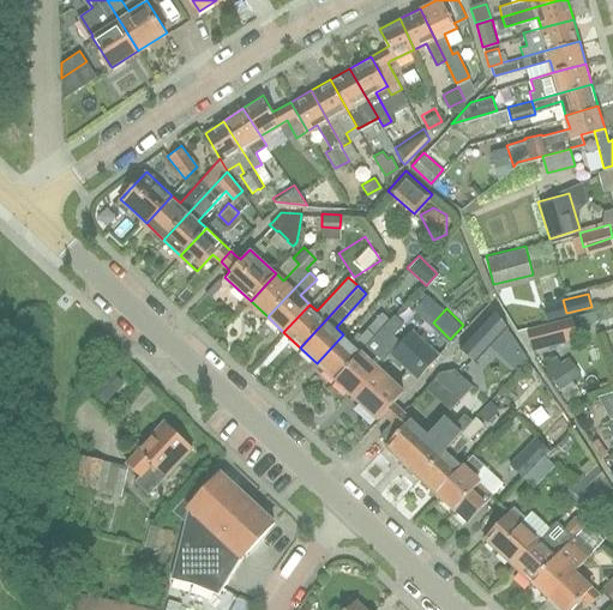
[(317,363),(334,379),(390,319),(380,310),(352,342),(343,334),(317,363)]
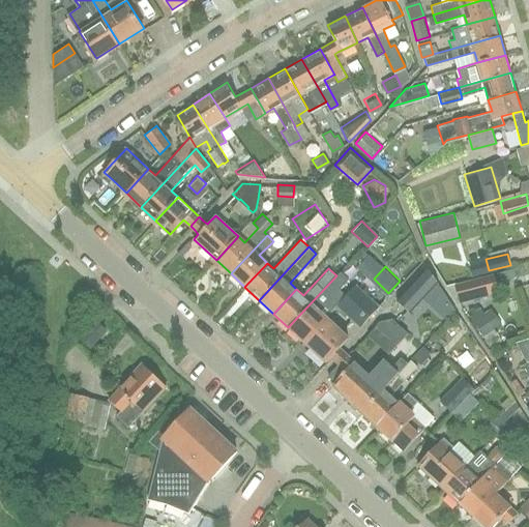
[(424,269),(395,300),(409,312),(437,282),(429,268),(424,269)]
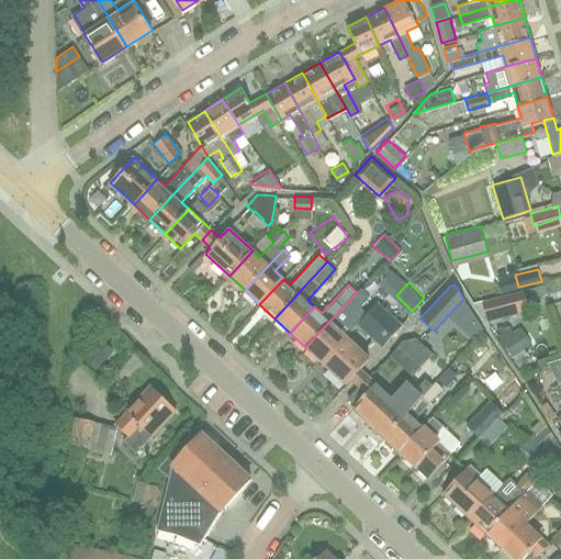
[(357,292),(305,347),(322,361),(345,336),(338,330),(369,295),(360,288),(357,292)]
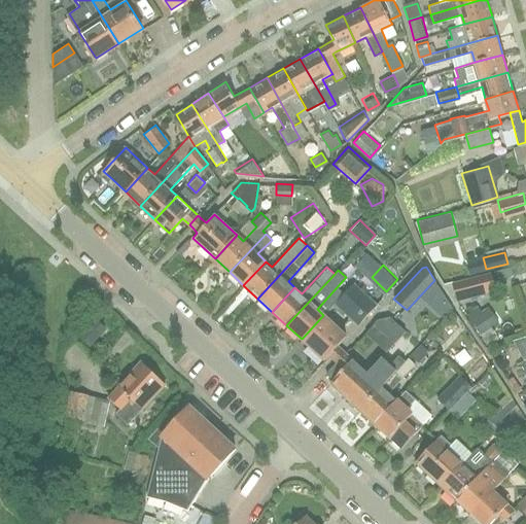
[(489,271),(451,281),(455,300),(493,289),(489,271)]
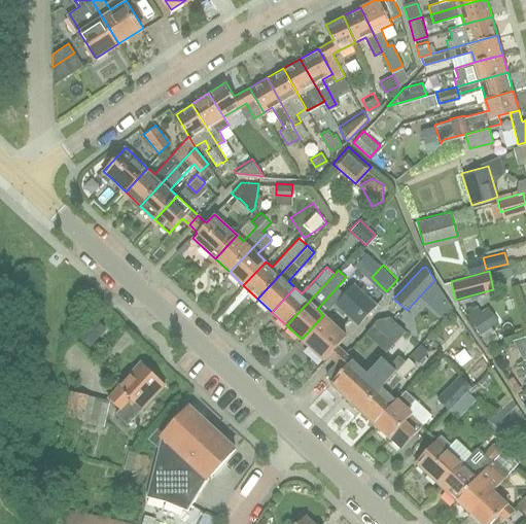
[(376,304),(353,282),(335,303),(350,317),(361,319),(376,304)]
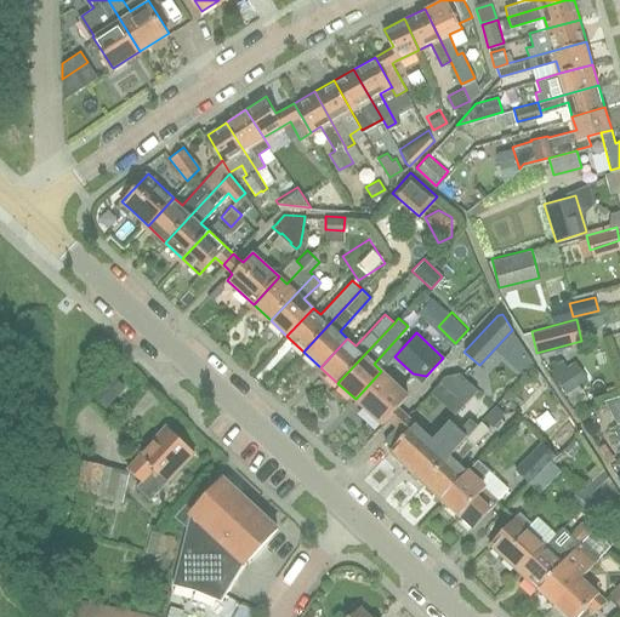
[(407,395),(381,371),(356,399),(381,423),(407,395)]
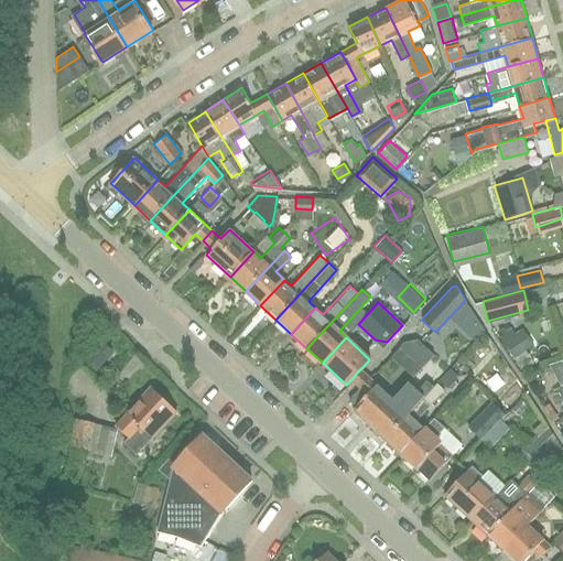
[(95,370),(114,351),(101,338),(83,357),(95,370)]
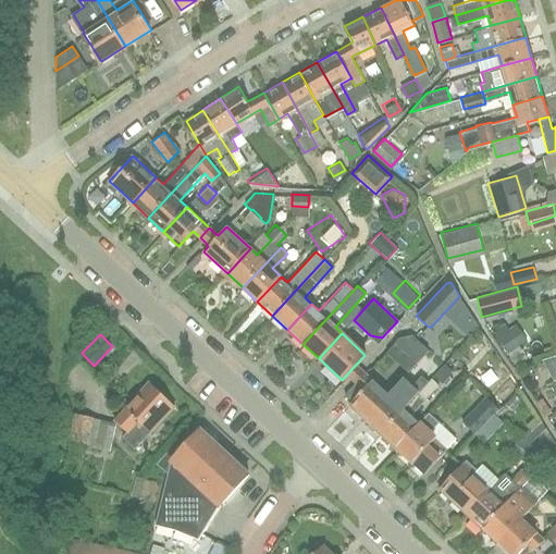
[(398,337),(394,341),(417,361),(428,348),(411,334),(398,337)]
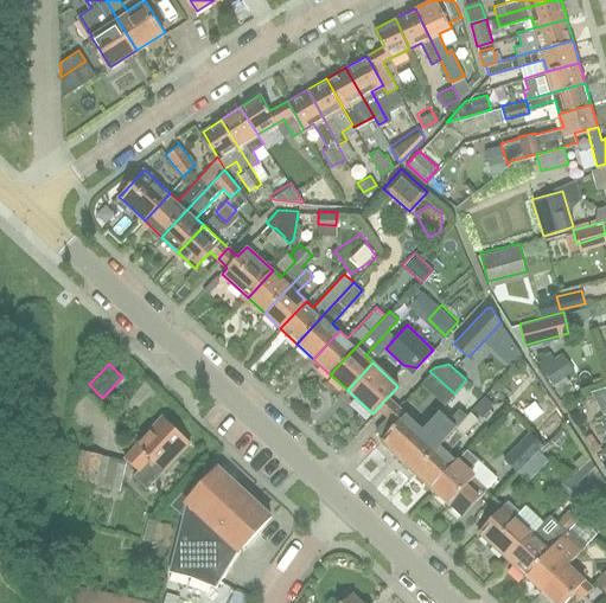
[(605,386),(591,391),(603,412),(605,411),(605,386)]
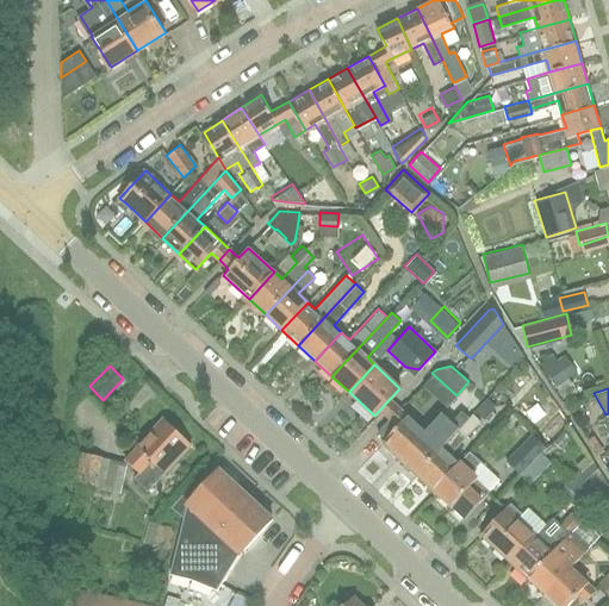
[(474,410),(484,418),(496,405),(488,397),(474,410)]
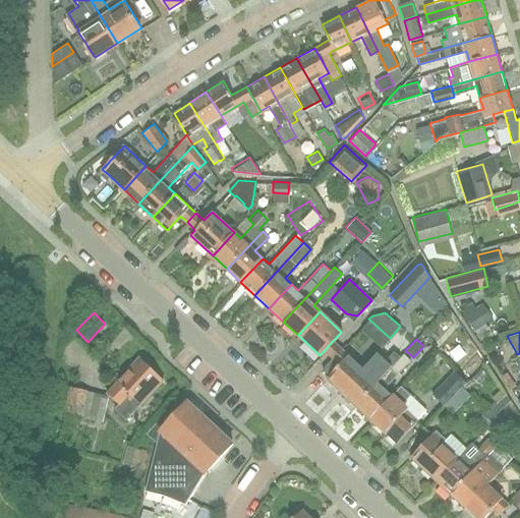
[(326,378),(340,391),(362,367),(341,348),(332,357),(339,363),(326,378)]
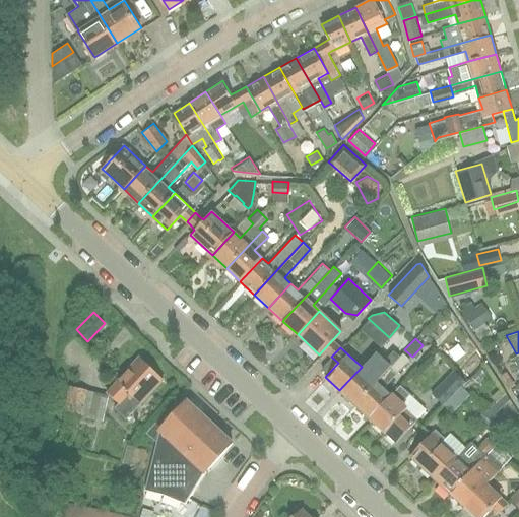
[(376,351),(362,367),(339,390),(354,403),(390,365),(399,354),(393,349),(384,359),(376,351)]
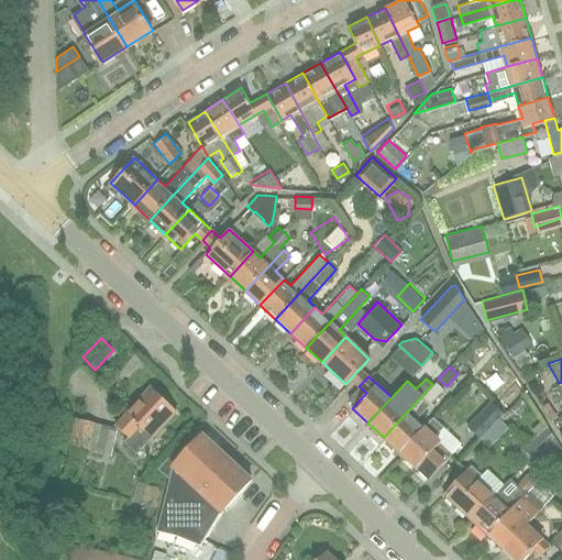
[(422,395),(384,437),(399,452),(423,427),(415,418),(442,387),(436,381),(432,384),(422,395)]
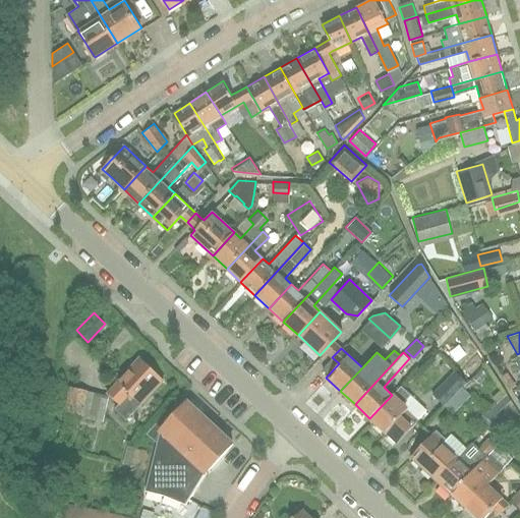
[(105,393),(108,395),(118,404),(114,408),(126,419),(163,379),(147,364),(149,363),(141,356),(139,358),(138,357),(105,393)]
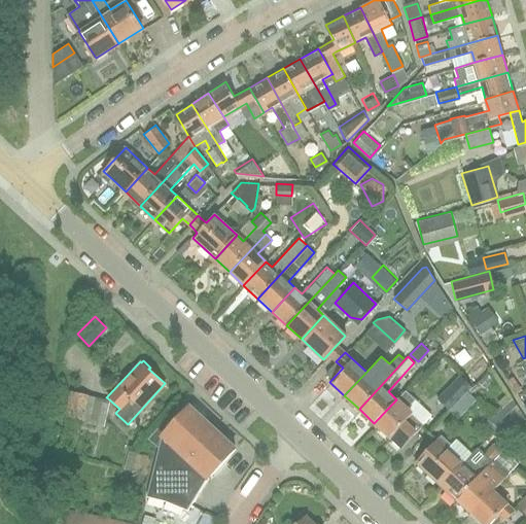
[(459,373),(435,396),(447,407),(469,383),(459,373)]
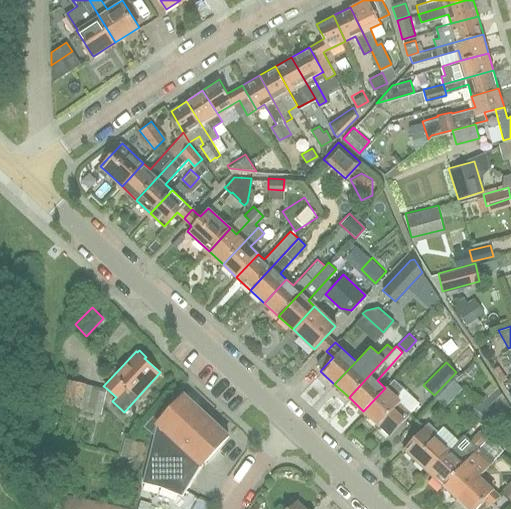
[(434,395),(444,405),(462,386),(457,381),(461,377),(456,372),(434,395)]
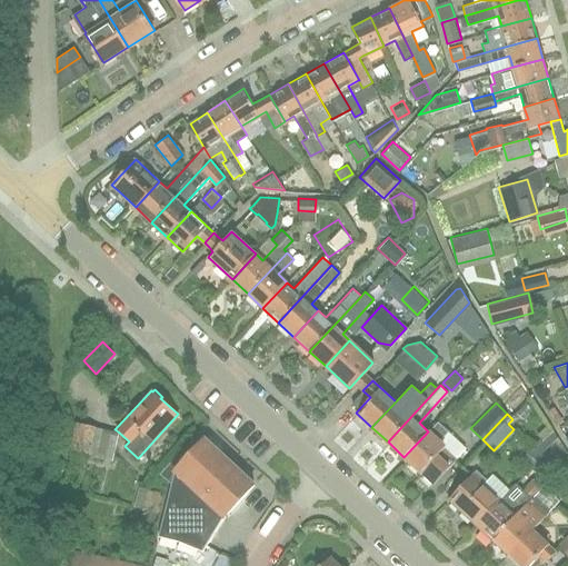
[(93,425),(75,420),(69,449),(88,454),(93,425)]
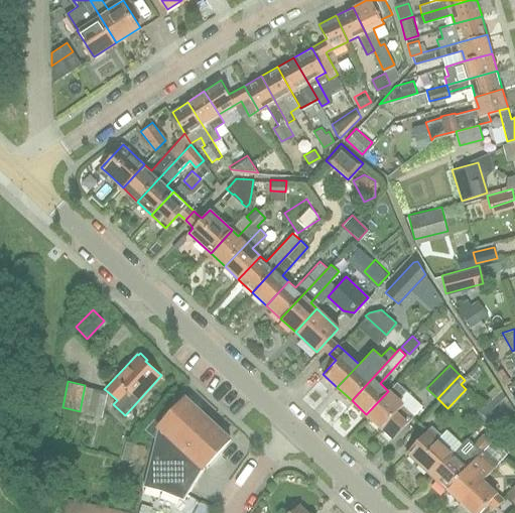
[(405,390),(396,381),(388,391),(366,414),(381,427),(392,437),(413,415),(397,399),(405,390)]
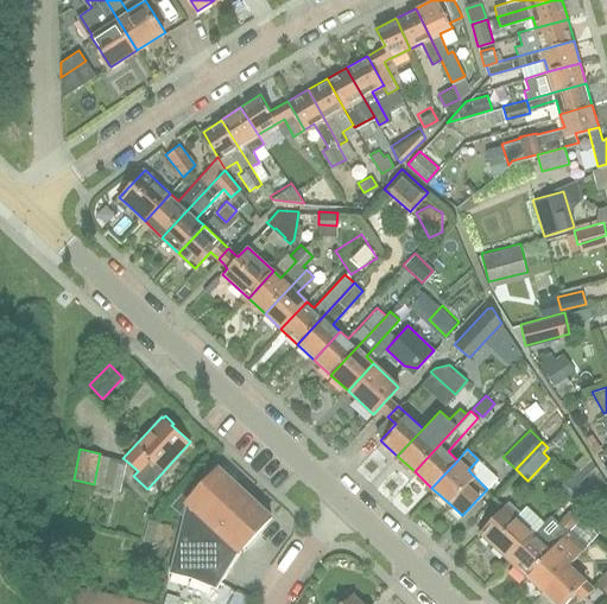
[(589,458),(564,482),(574,490),(583,482),(582,477),(595,465),(589,458)]
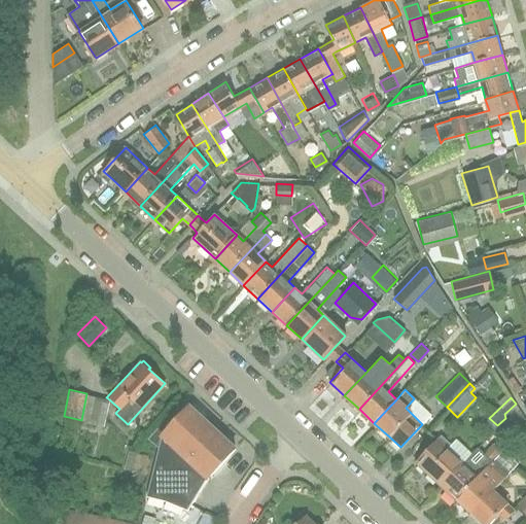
[(147,437),(158,447),(147,493),(163,498),(187,508),(207,477),(234,448),(188,406),(172,423),(165,418),(147,437)]
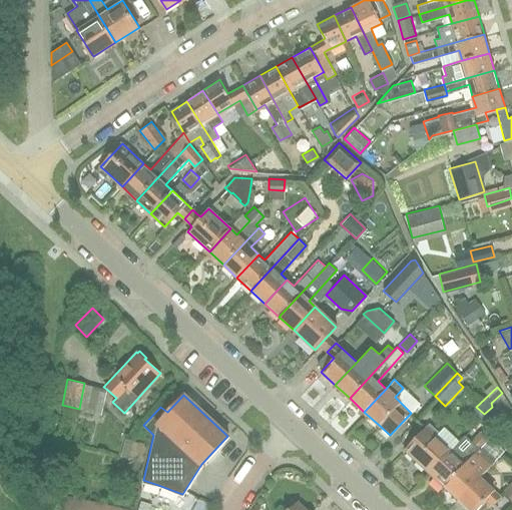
[(440,433),(429,422),(404,449),(429,472),(450,449),(436,436),(440,433)]
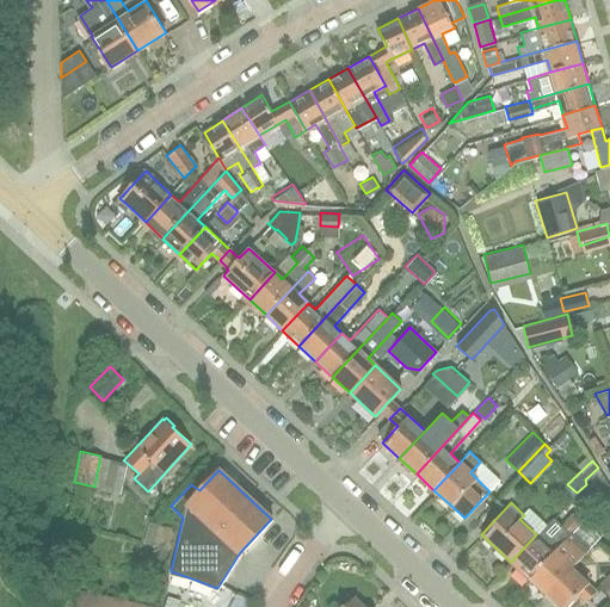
[(536,534),(511,562),(528,577),(571,531),(581,520),(572,512),(560,524),(553,516),(536,534)]
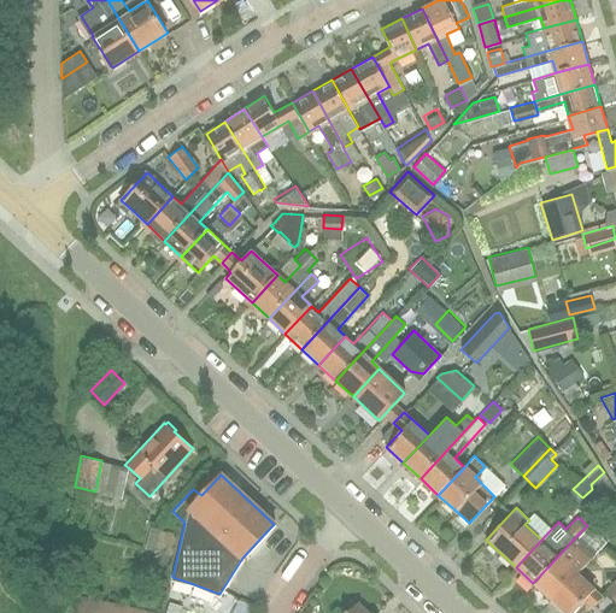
[(576,536),(533,583),(551,600),(576,572),(594,553),(576,536)]
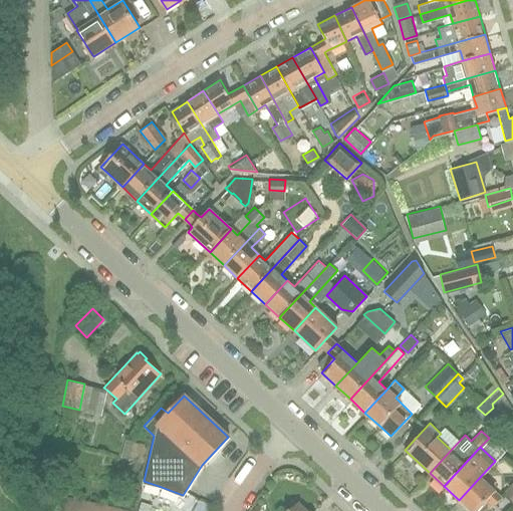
[(480,477),(459,500),(471,510),(474,510),(486,499),(492,505),(501,496),(480,477)]
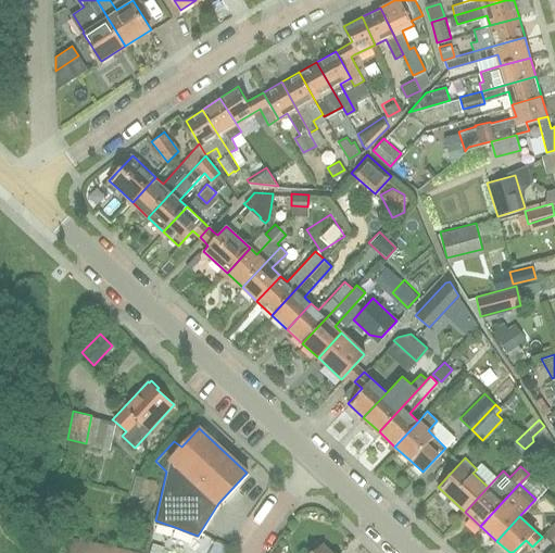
[(554,519),(544,531),(554,541),(554,519)]
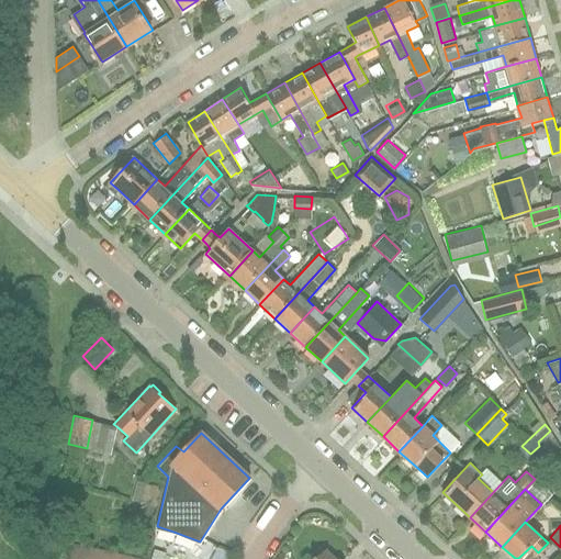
[(150,534),(147,552),(182,558),(208,558),(211,545),(150,534)]
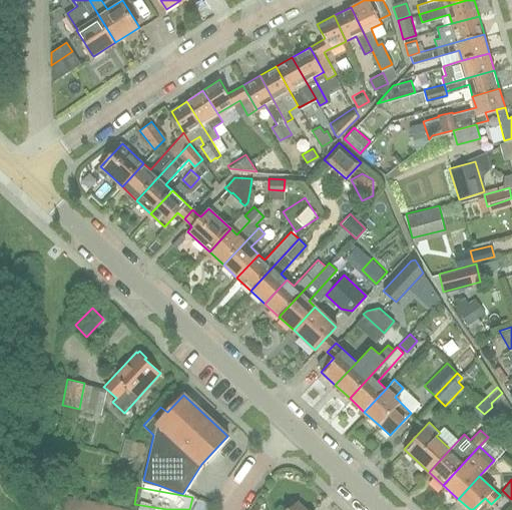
[(133,509),(134,508),(63,493),(58,509),(133,509)]
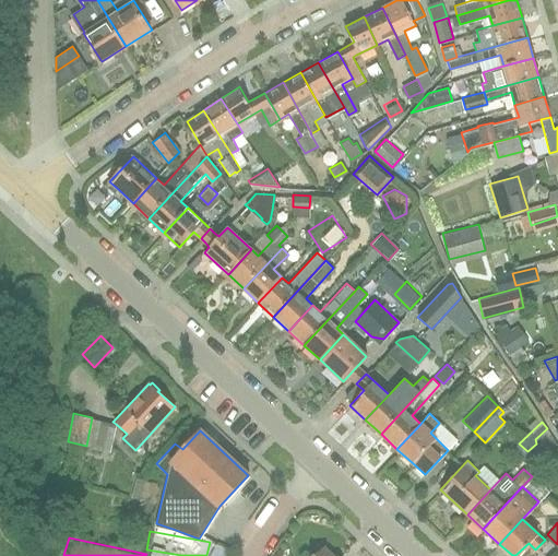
[(333,555),(322,546),(313,555),(333,555)]
